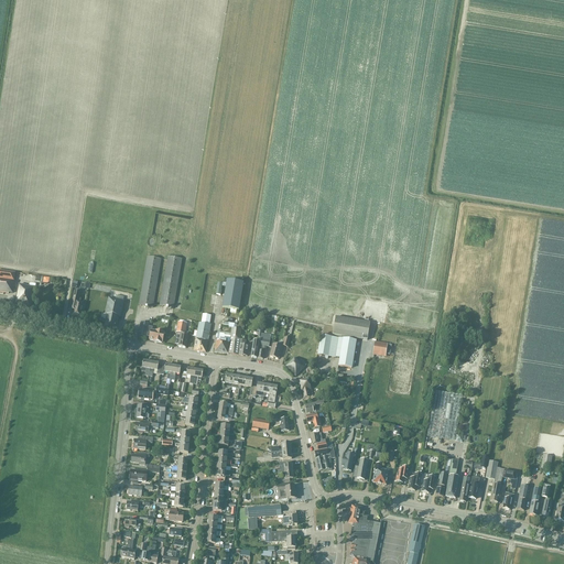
[(149,249),(148,257),(147,257),(139,306),(153,308),(161,259),(159,259),(161,251),(149,249)]
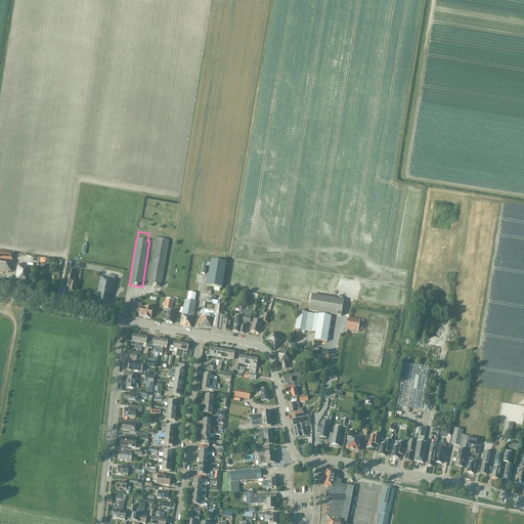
[(161,287),(169,241),(156,238),(147,285),(161,287)]
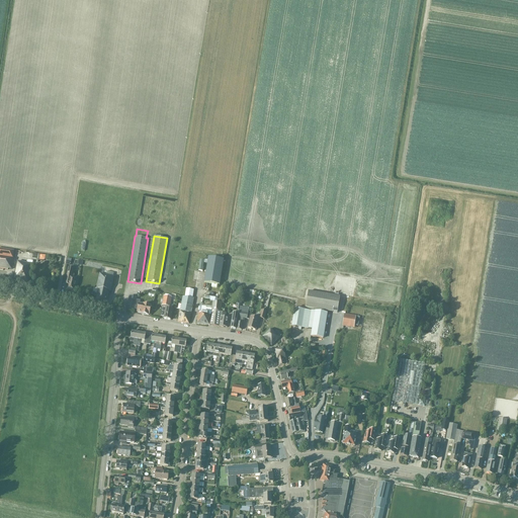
[(0,268),(7,270),(7,268),(11,269),(13,257),(14,249),(0,247),(0,268)]
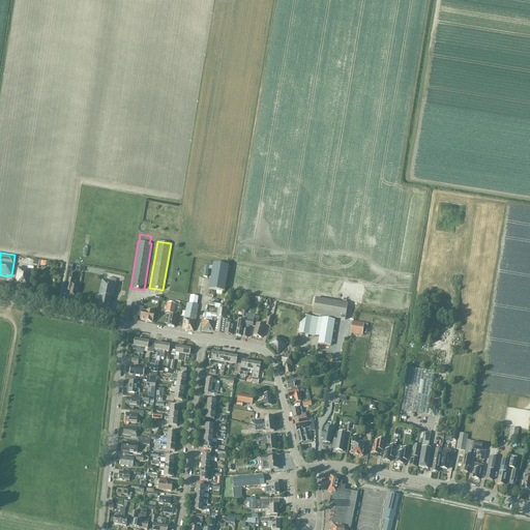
[(213,264),(212,264),(210,264),(210,267),(212,267),(209,289),(225,292),(229,266),(213,264)]
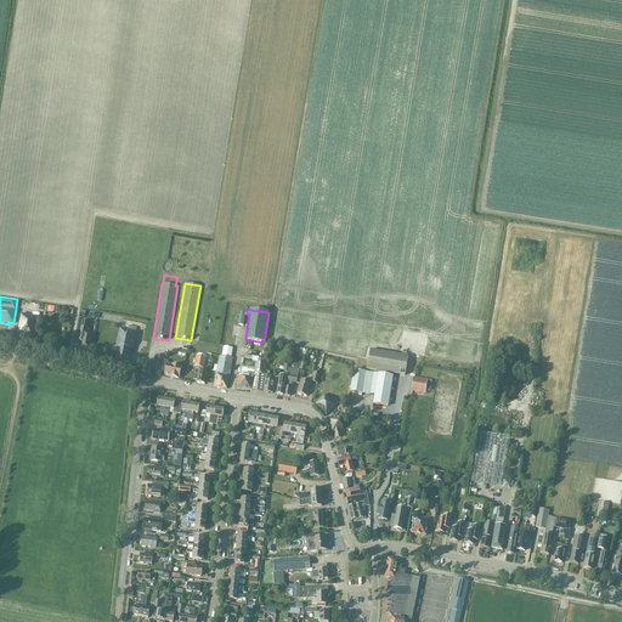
[(34,340),(39,317),(21,314),(16,337),(34,340)]
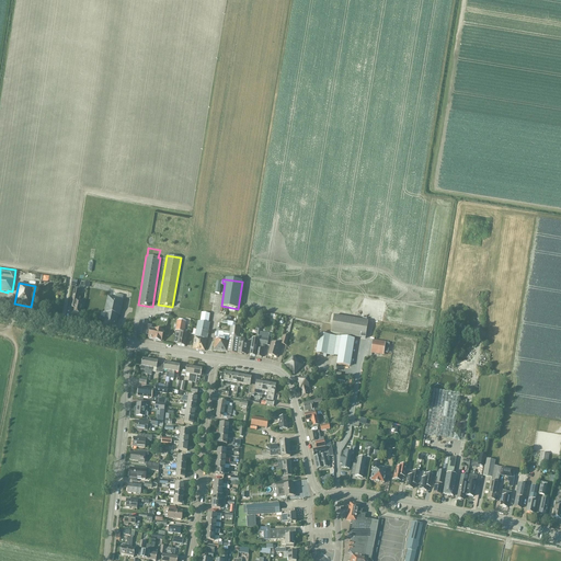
[(77,287),(76,290),(75,290),(70,308),(73,308),(72,312),(80,315),(82,304),(79,304),(80,297),(78,297),(79,292),(80,288),(77,287)]
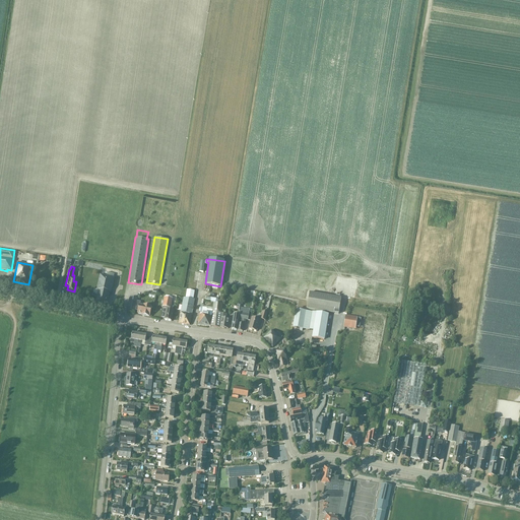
[(112,293),(115,277),(114,277),(115,274),(108,272),(107,276),(101,274),(98,289),(99,289),(96,300),(108,302),(110,293),(112,293)]
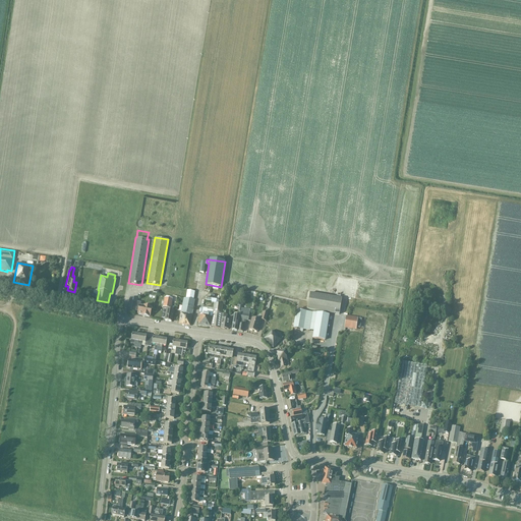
[(187,290),(185,298),(193,300),(194,292),(187,290)]
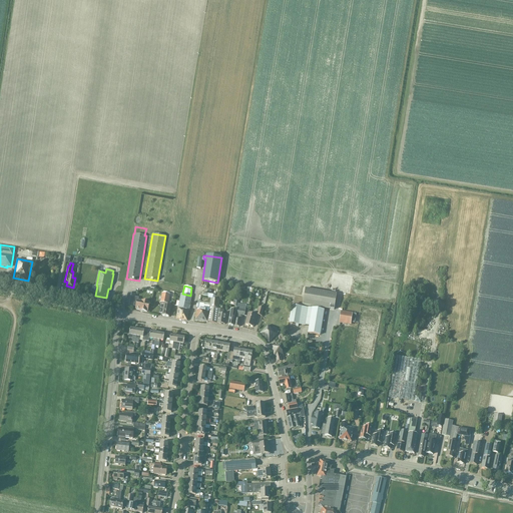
[(303,305),(330,309),(334,310),(337,294),(305,289),(303,305)]
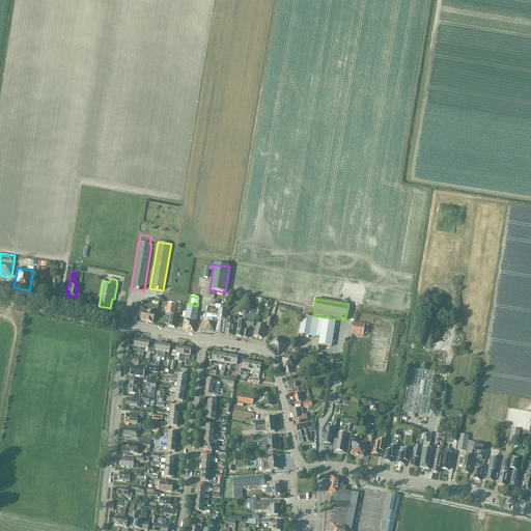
[(225,324),(226,319),(227,311),(229,311),(229,308),(223,307),(223,306),(210,303),(208,306),(215,307),(215,309),(218,309),(218,314),(215,333),(215,334),(224,335),(224,334),(225,324)]
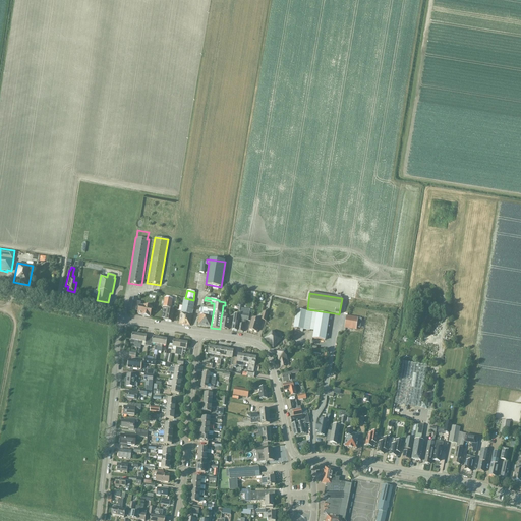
[(129,298),(127,310),(135,312),(135,310),(138,311),(137,313),(141,314),(141,315),(149,316),(150,316),(152,308),(151,308),(151,307),(143,306),(139,305),(140,303),(137,302),(137,299),(129,298)]
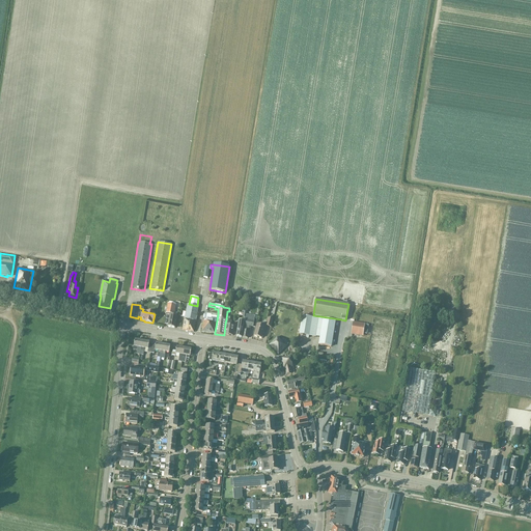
[(174,306),(167,304),(166,313),(173,314),(174,306)]
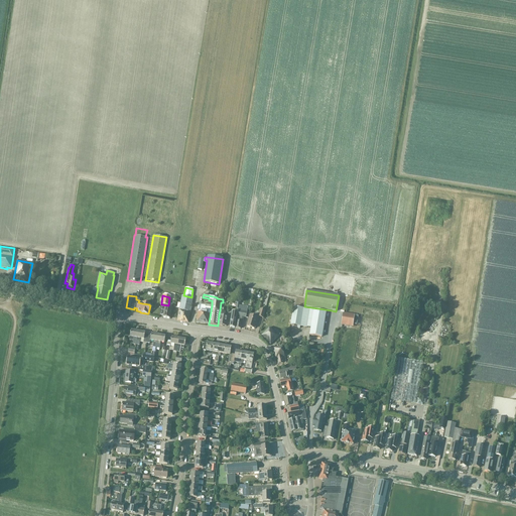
[(183,295),(182,295),(180,303),(177,302),(177,308),(179,308),(177,320),(188,323),(190,312),(194,297),(191,297),(183,295)]
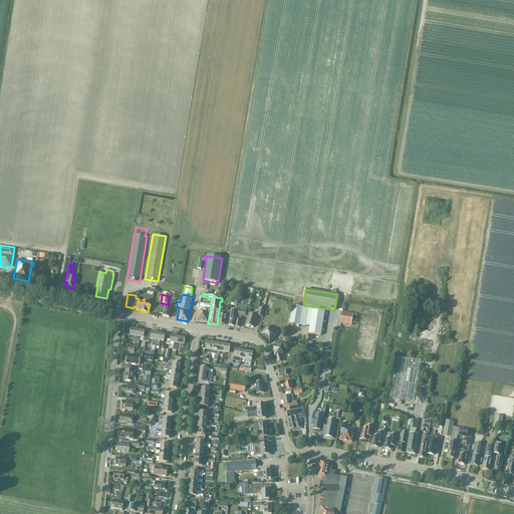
[(208,322),(211,304),(198,302),(198,305),(197,305),(196,311),(195,321),(208,322)]
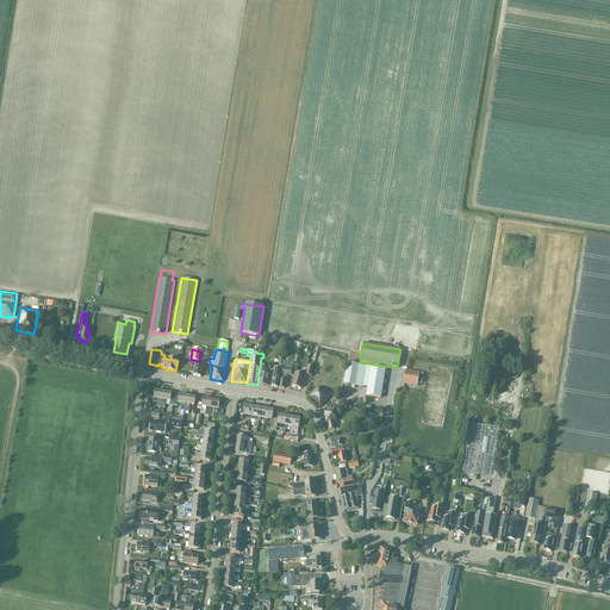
[(291,375),(293,363),(282,361),(279,388),(284,388),(285,381),(287,381),(288,375),(291,375)]
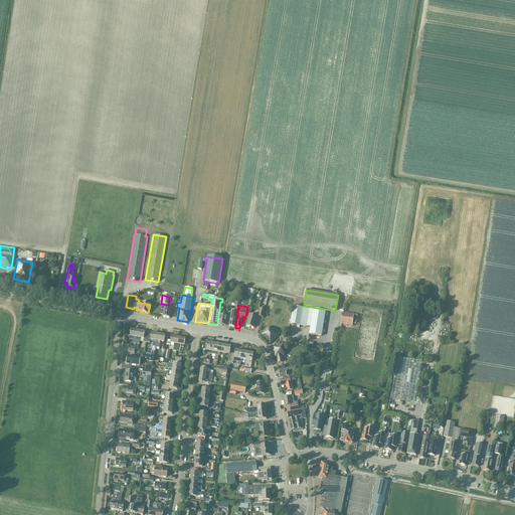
[(164,306),(162,317),(169,318),(171,308),(164,306)]
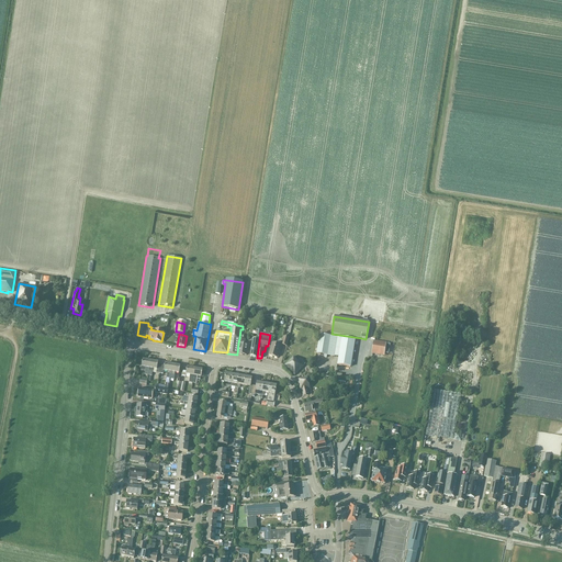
[(334,357),(335,357),(338,357),(341,338),(337,337),(319,334),(316,355),(324,356),(324,357),(327,358),(327,356),(334,357)]
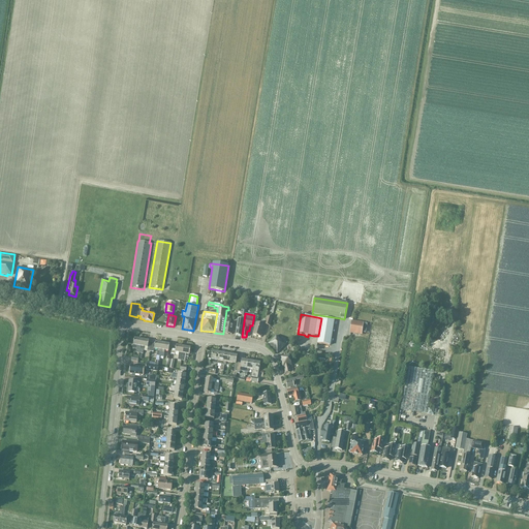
[(231,319),(225,318),(224,322),(223,333),(231,335),(234,324),(230,323),(231,319)]
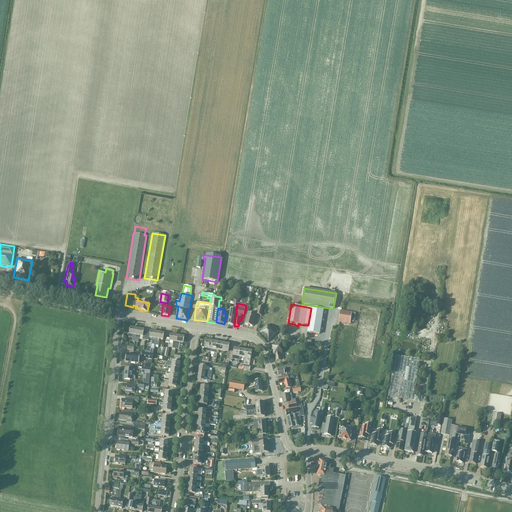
[(323,310),(311,308),(308,325),(307,333),(319,334),(320,328),(321,325),(323,310)]
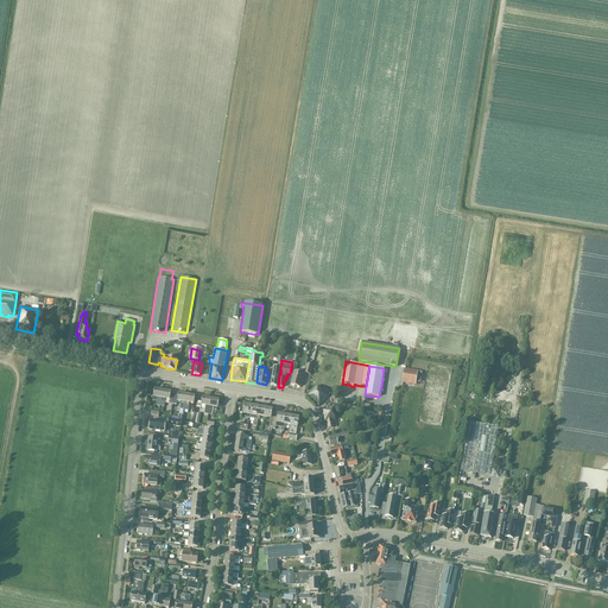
[(417,372),(404,369),(403,380),(416,382),(417,372)]
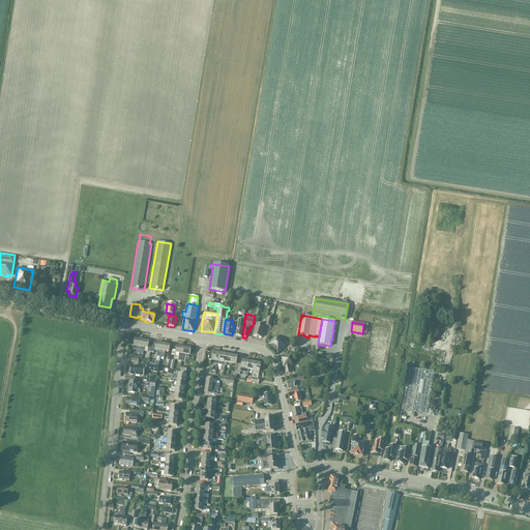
[(264,331),(265,327),(257,324),(254,335),(261,337),(263,331),(264,331)]
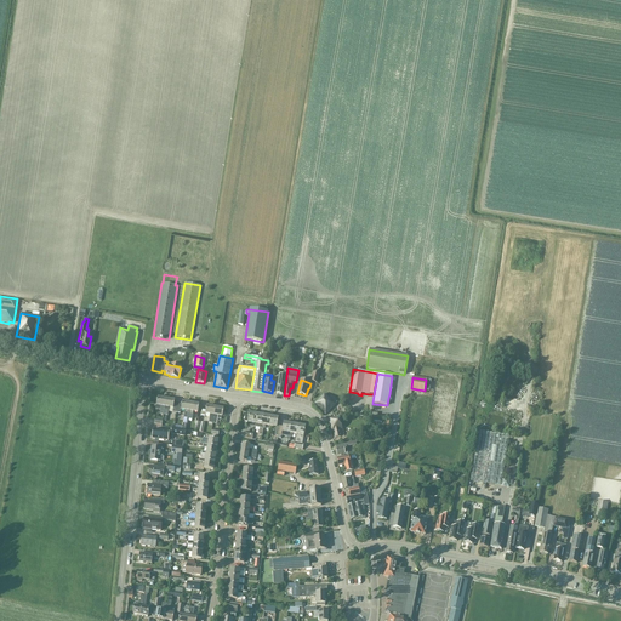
[(337,403),(331,397),(329,399),(324,394),(314,404),(325,415),(337,403)]
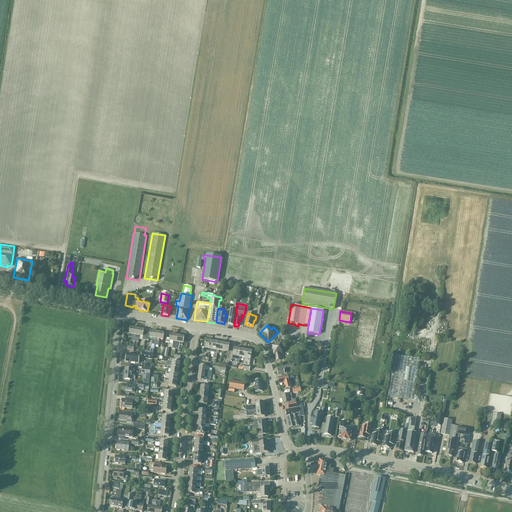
[(136,336),(137,329),(130,328),(129,334),(128,337),(132,337),(131,342),(135,342),(136,336)]
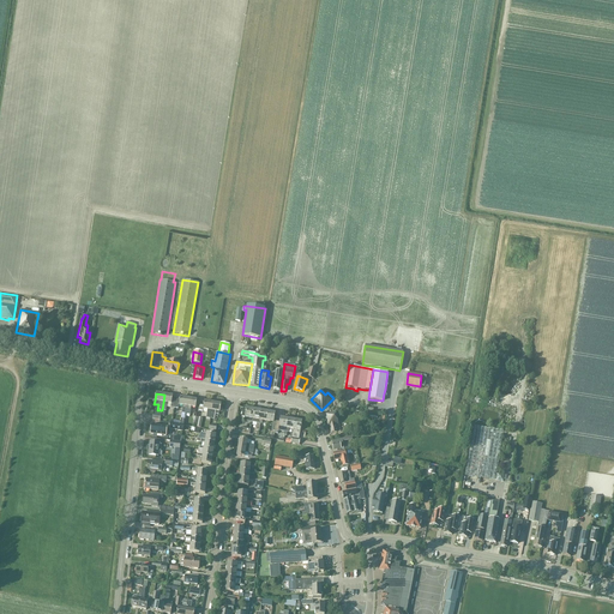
[(174,408),(176,399),(172,398),(173,396),(164,395),(163,403),(162,410),(166,411),(167,407),(174,408)]
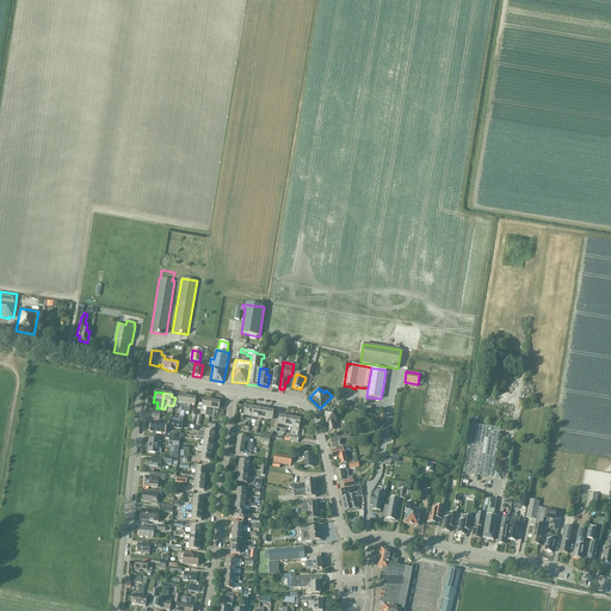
[(186,405),(187,397),(179,396),(179,397),(176,397),(173,406),(178,407),(178,403),(181,403),(180,415),(185,417),(185,414),(186,405)]
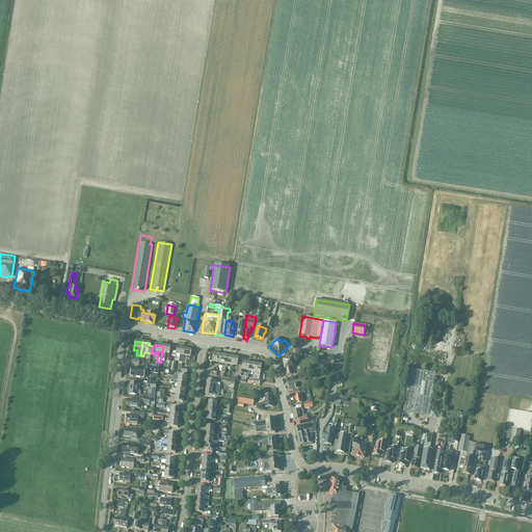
[(170,347),(163,346),(162,352),(161,361),(164,361),(164,360),(165,353),(169,353),(170,347)]
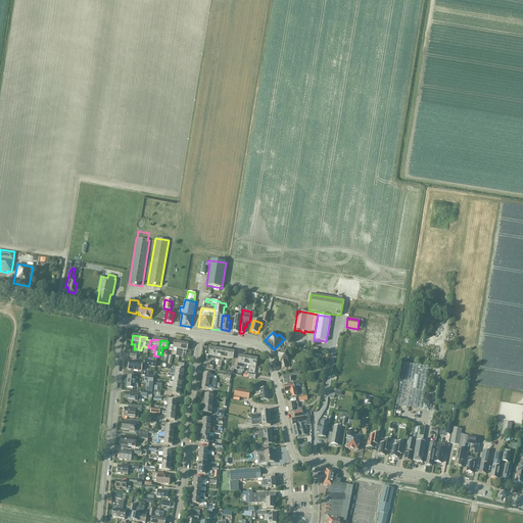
[(188,344),(181,343),(179,357),(182,357),(183,353),(186,353),(186,350),(187,351),(188,344)]
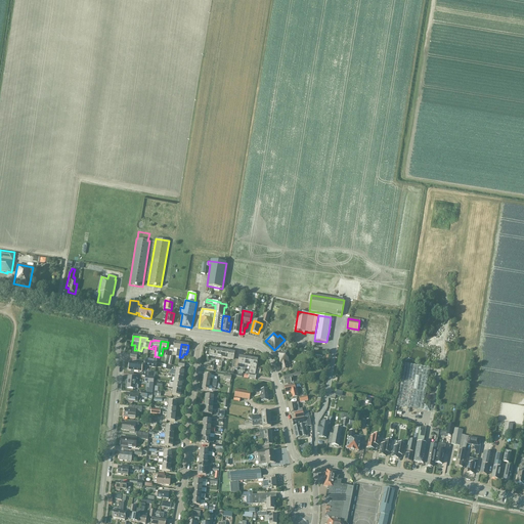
[(215,360),(216,350),(210,349),(210,352),(207,351),(206,355),(209,356),(208,359),(215,360)]
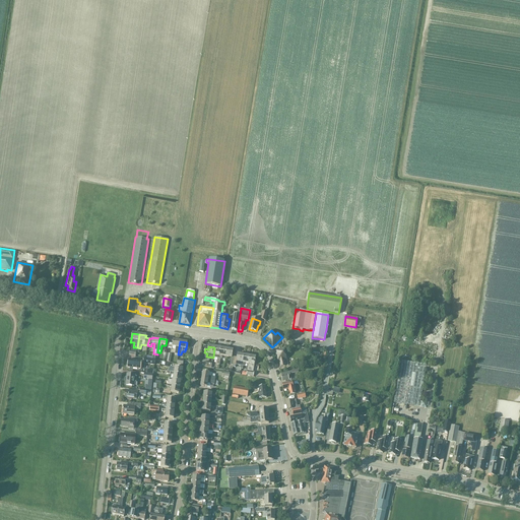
[(225,356),(226,349),(226,348),(226,347),(224,347),(223,347),(223,348),(220,348),(219,359),(217,359),(217,362),(219,363),(220,359),(221,360),(222,356),(225,356)]
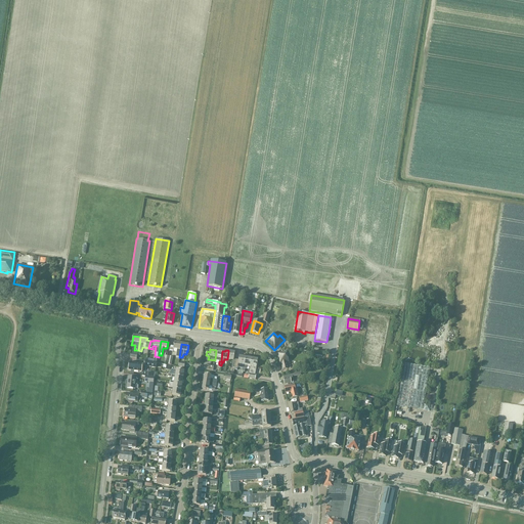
[(234,353),(228,352),(227,359),(233,360),(232,367),(234,368),(236,360),(233,359),(234,353)]
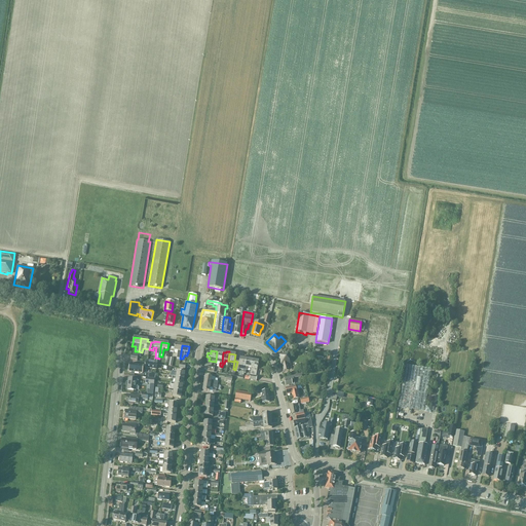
[(287,353),(278,355),(280,366),(282,366),(284,372),(291,370),(290,363),(289,363),(287,353)]
